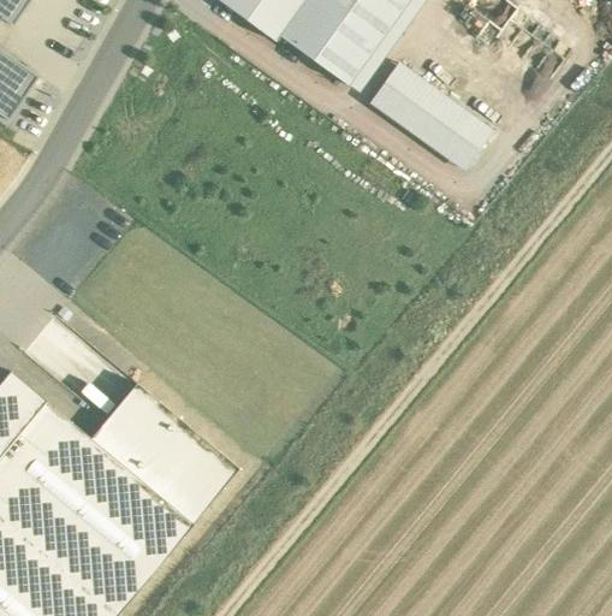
[(28,0),(0,0),(0,117),(6,120),(35,78),(0,53),(0,22),(9,28),(28,0)]
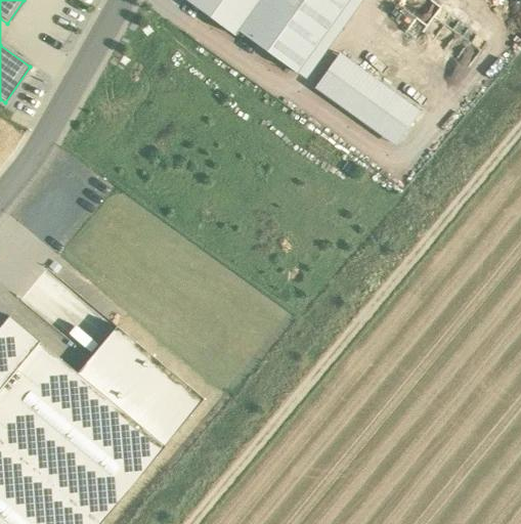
[(257,0),(183,0),(232,35),(236,30),(257,0)]
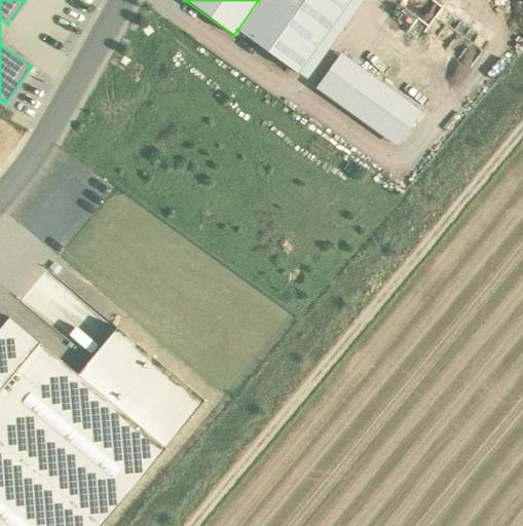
[(258,0),(237,30),(306,79),(363,0),(258,0)]
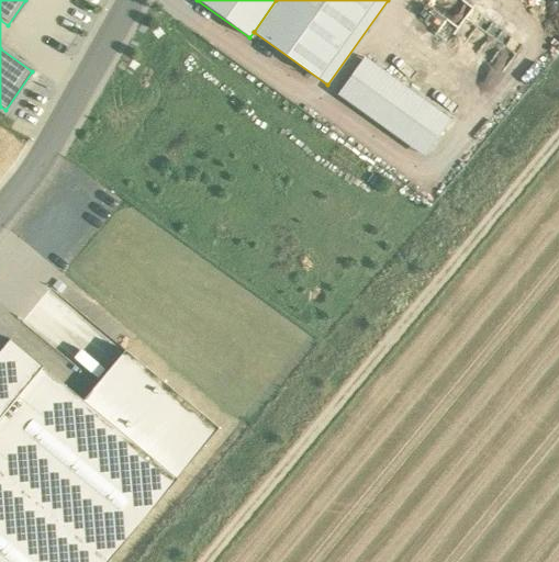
[(451,120),(366,56),(339,92),(425,156),(451,120)]
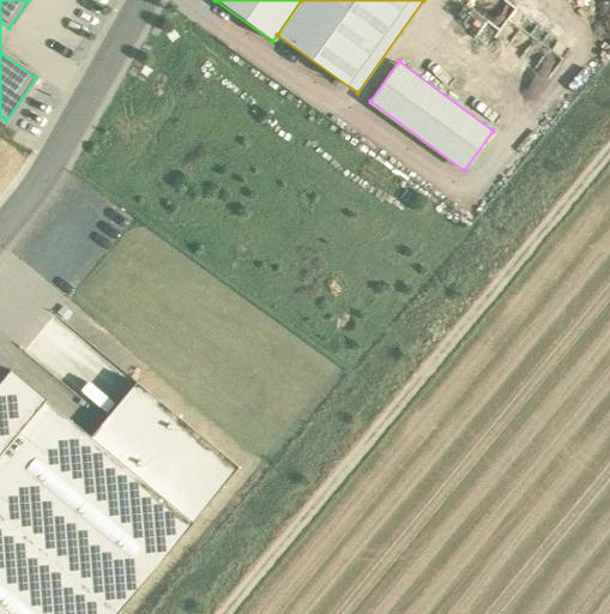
[(89,441),(7,373),(0,381),(0,613),(115,613),(191,527),(89,441)]
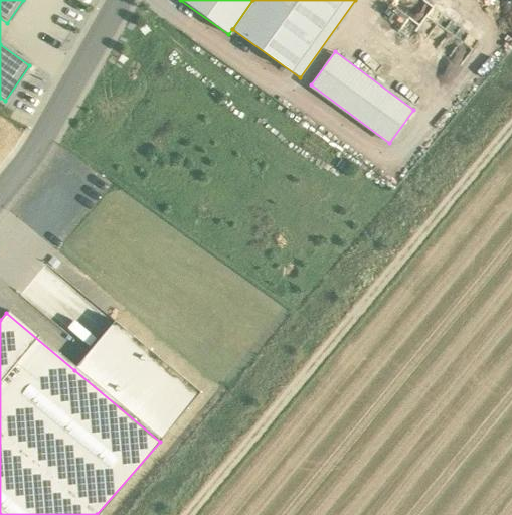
[(116,321),(74,370),(160,442),(200,392),(116,321)]
